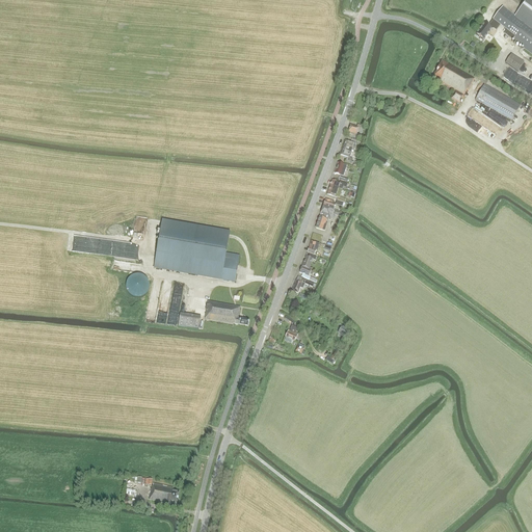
[(477,35),(476,36),(478,37),(479,36),(481,37),(481,38),(483,40),(483,41),(491,29),(493,28),(494,28),(498,23),(501,25),(507,30),(504,34),(505,35),(508,37),(512,41),(513,40),(531,54),(531,2),(529,0),(527,0),(514,17),(503,6),(493,20),(487,26),(484,24),(476,34),(477,35)]
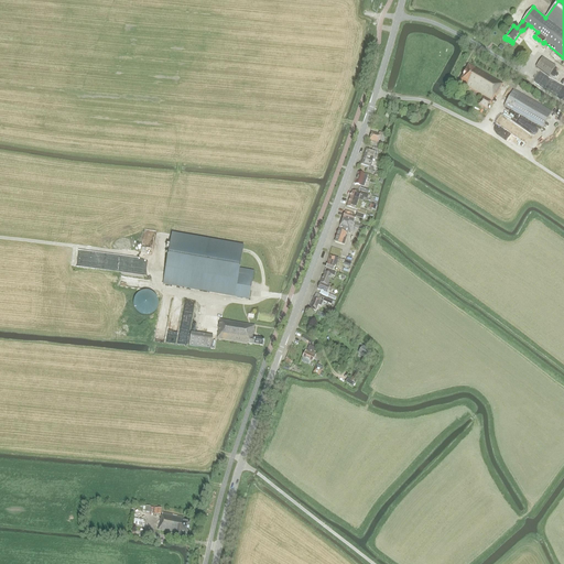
[(528,55),(522,51),(518,57),(523,62),(528,55)]
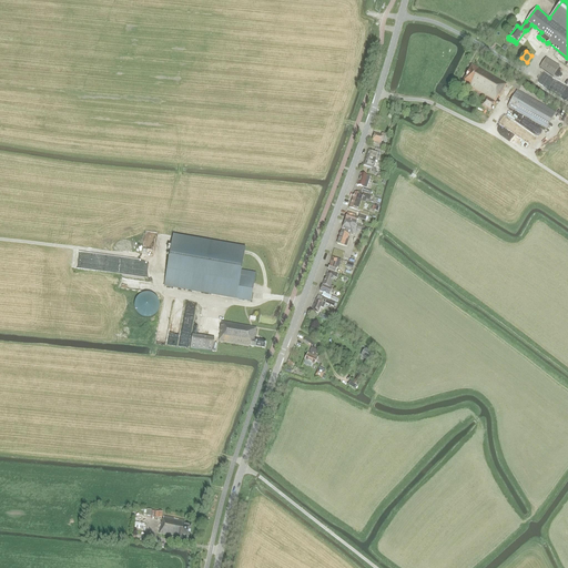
[(546,58),(539,68),(554,77),(559,67),(546,58)]
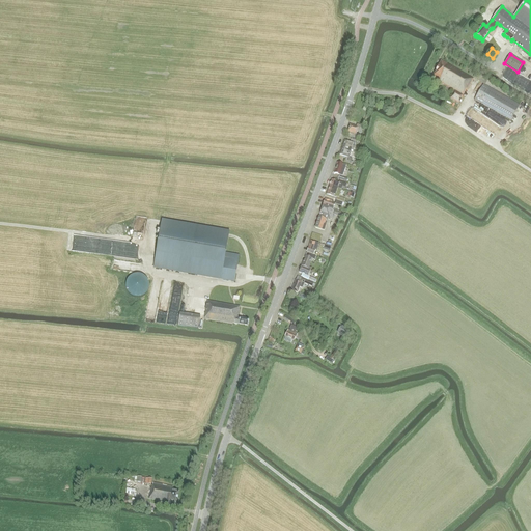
[(466,91),(473,79),(448,64),(448,65),(441,61),(432,77),(436,79),(434,82),(437,85),(439,82),(454,91),(450,99),(458,103),(466,91)]
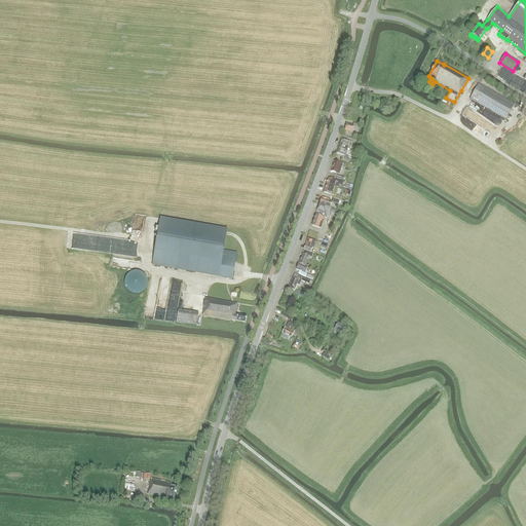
[(476,73),(467,69),(465,74),(481,83),(483,79),(475,74),(476,73)]
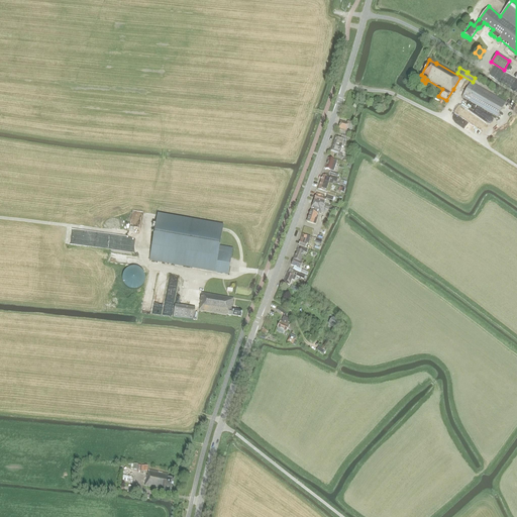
[(471,83),(461,97),(497,117),(505,103),(471,83)]
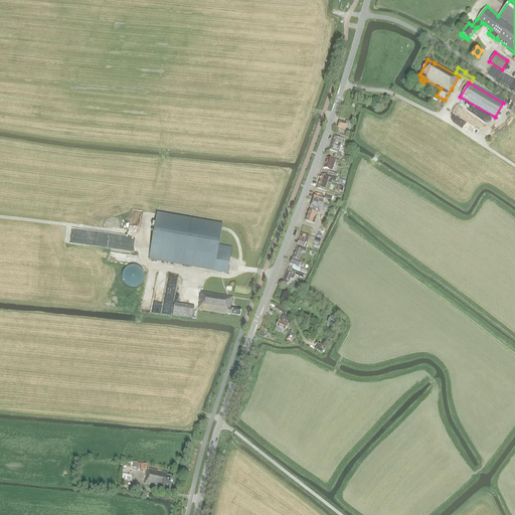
[(472,126),(476,120),(466,114),(465,116),(460,113),(458,117),(472,126)]
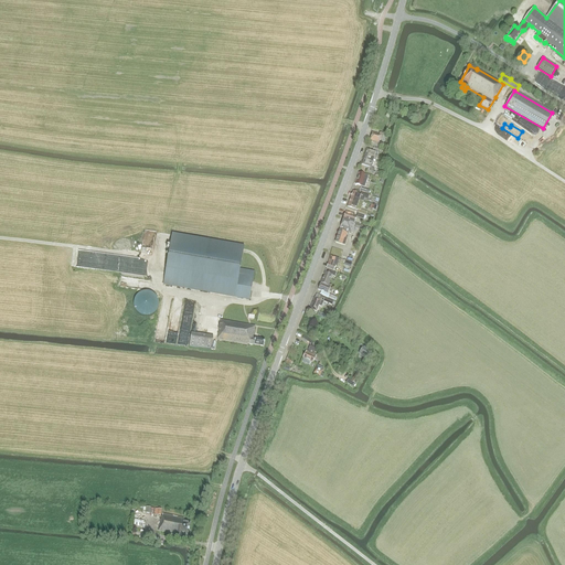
[(380,148),(382,142),(379,141),(380,138),(382,139),(384,134),(380,132),(379,136),(372,134),(370,140),(372,140),(371,145),(377,147),(380,148)]
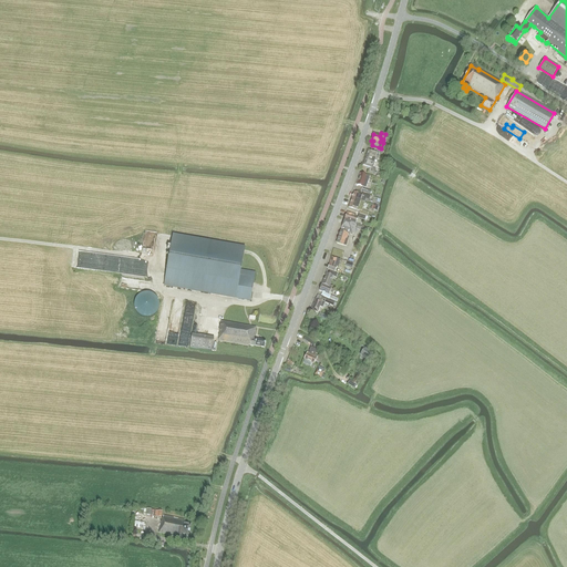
[(375,158),(378,158),(379,160),(380,157),(377,156),(378,153),(368,150),(367,155),(375,158)]
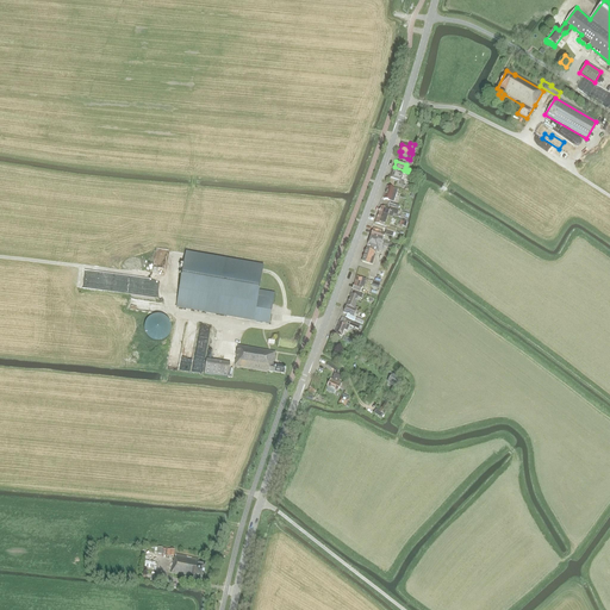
[(391,178),(399,180),(400,181),(404,170),(394,167),(391,178)]
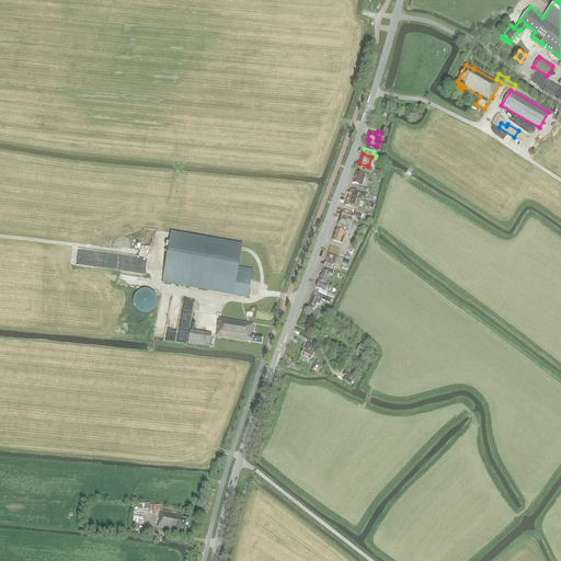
[(366,175),(363,174),(356,172),(353,183),(358,185),(362,186),(366,175)]
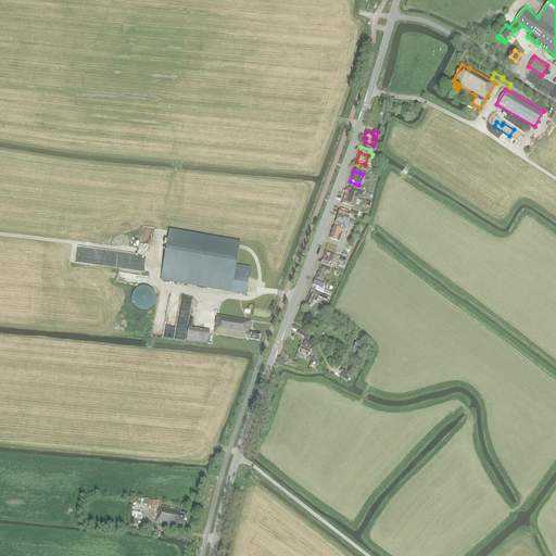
[(363,192),(359,191),(355,190),(354,191),(353,190),(348,188),(345,194),(354,197),(354,194),(358,196),(362,197),(363,192)]
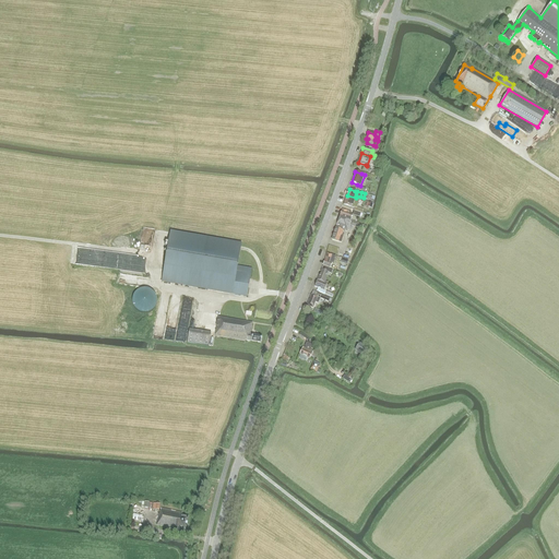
[(363,214),(364,211),(357,209),(359,200),(356,198),(347,195),(344,205),(354,209),(354,211),(359,213),(363,214)]
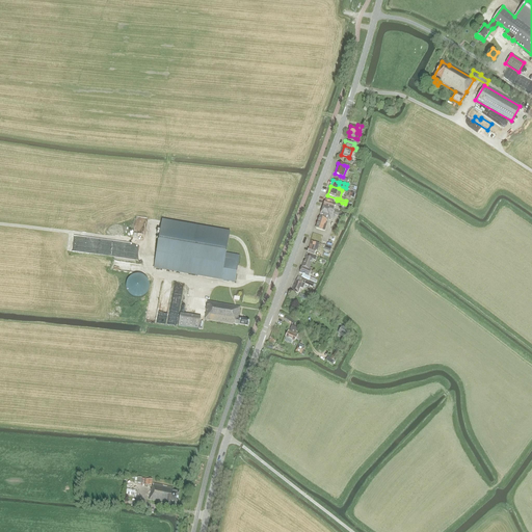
[(331,201),(326,200),(325,201),(323,207),(334,210),(336,205),(330,203),(331,201)]
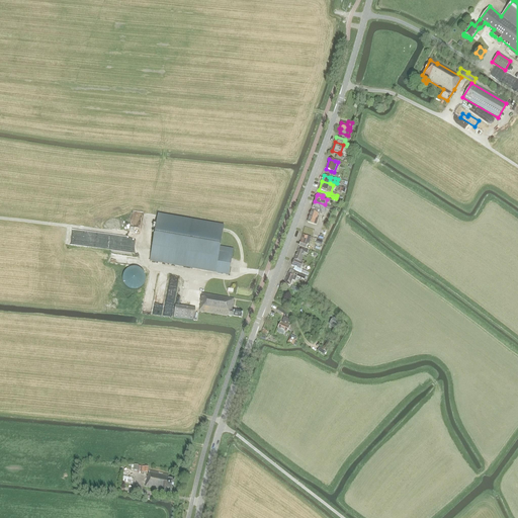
[(315,201),(313,206),(312,210),(319,212),(323,213),(326,205),(315,201)]
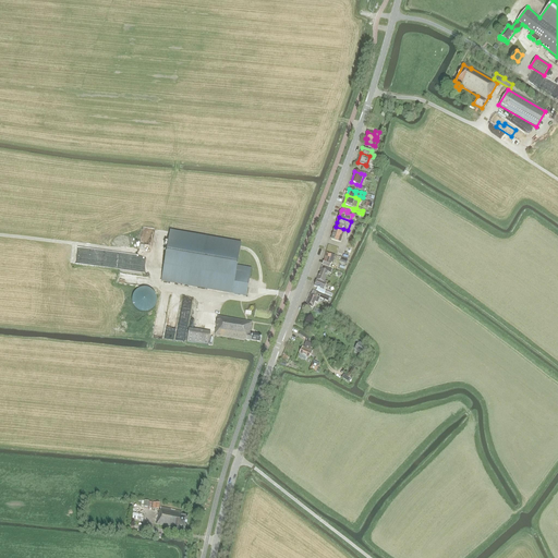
[(343,229),(336,227),(331,240),(338,242),(340,242),(343,234),(342,233),(343,229)]
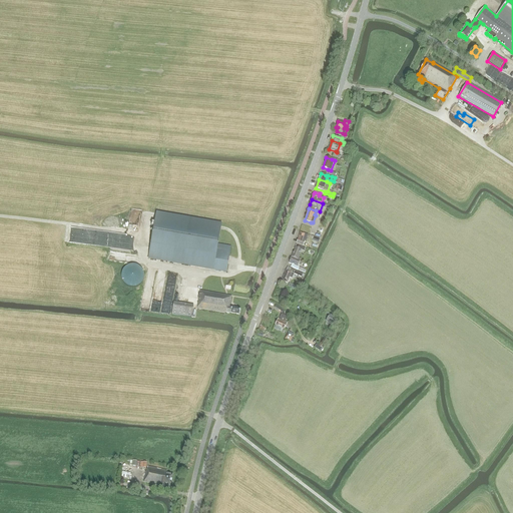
[(226,272),(230,246),(217,244),(220,224),(156,213),(148,258),(226,272)]
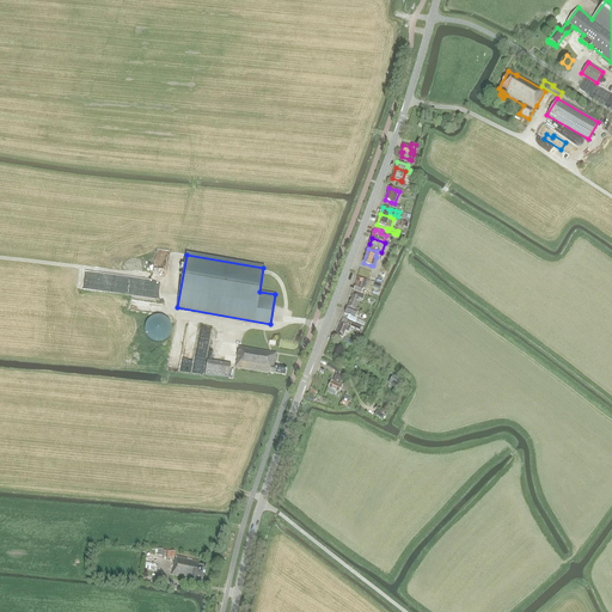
[(359,277),(355,286),(354,291),(367,295),(368,292),(363,289),(363,288),(367,280),(359,277)]
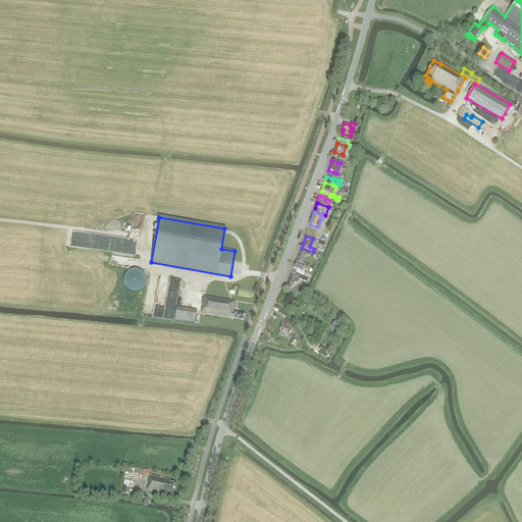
[(304,262),(307,255),(309,256),(310,253),(301,249),(297,261),(302,264),(305,266),(306,263),(304,262)]
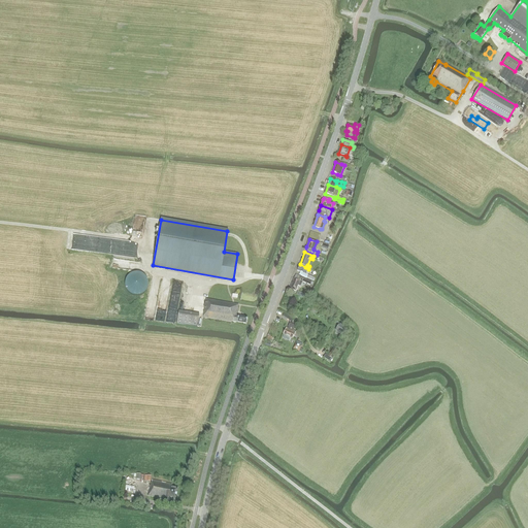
[(299,265),(297,270),(306,274),(307,272),(309,273),(311,270),(308,269),(305,267),(299,265)]
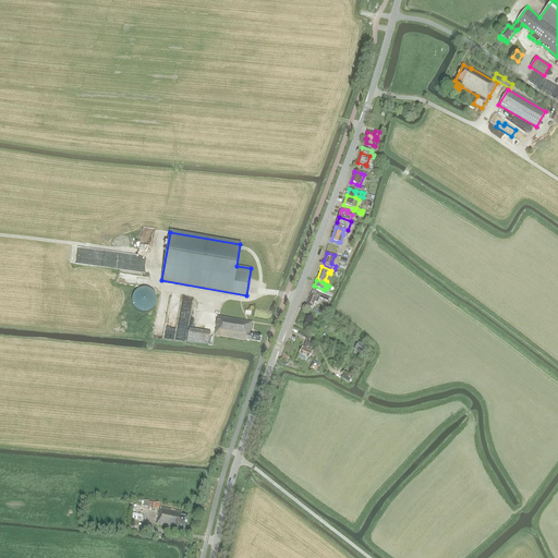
[(137,312),(142,314),(147,313),(152,312),(155,307),(156,303),(156,299),(155,294),(150,291),(146,289),(142,289),(137,291),(134,294),(132,299),(132,304),(134,308),(137,312)]
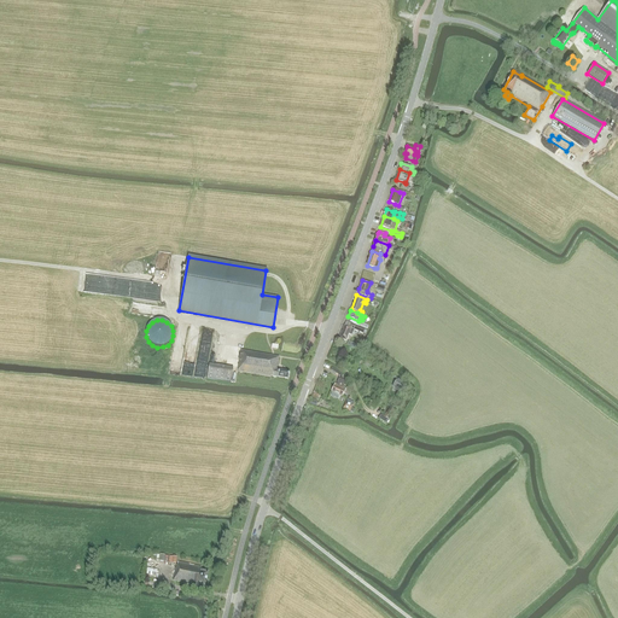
[(351,328),(344,326),(339,338),(347,340),(349,334),(351,336),(354,330),(363,333),(365,330),(353,325),(351,328)]
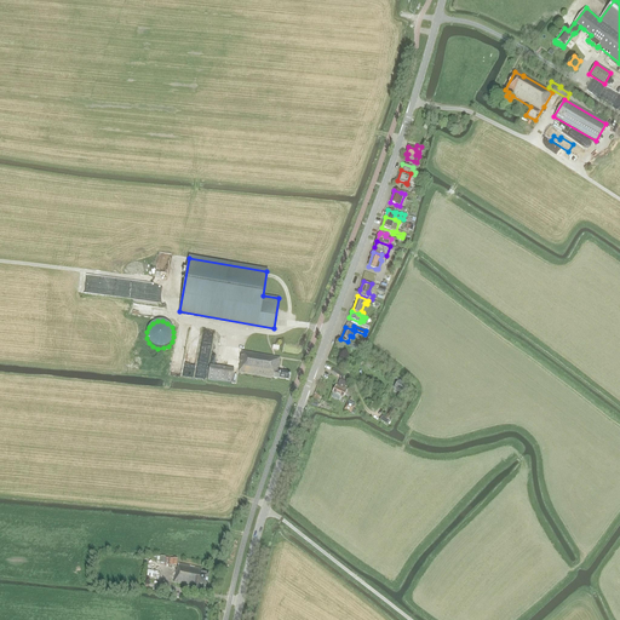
[(194,378),(205,379),(214,332),(204,329),(194,378)]
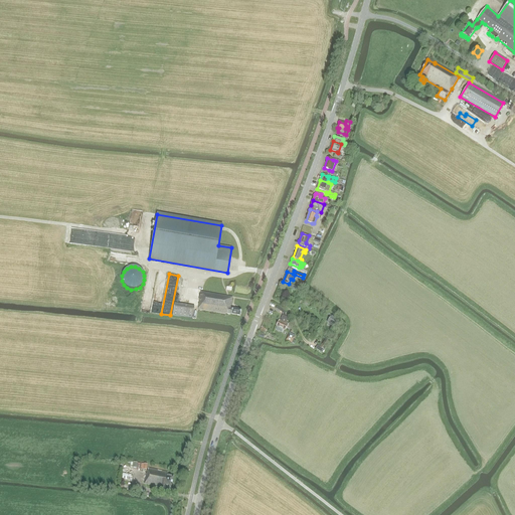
[(231,308),(232,298),(201,293),(198,310),(225,315),(226,313),(240,316),(241,310),(231,308)]
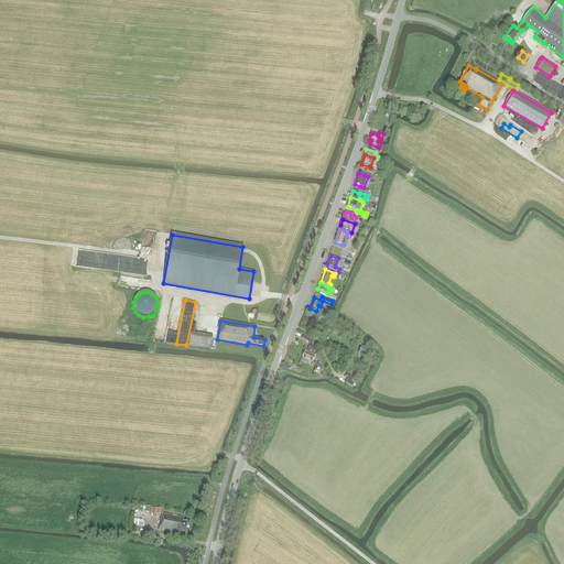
[(164,342),(165,332),(158,331),(155,339),(164,342)]
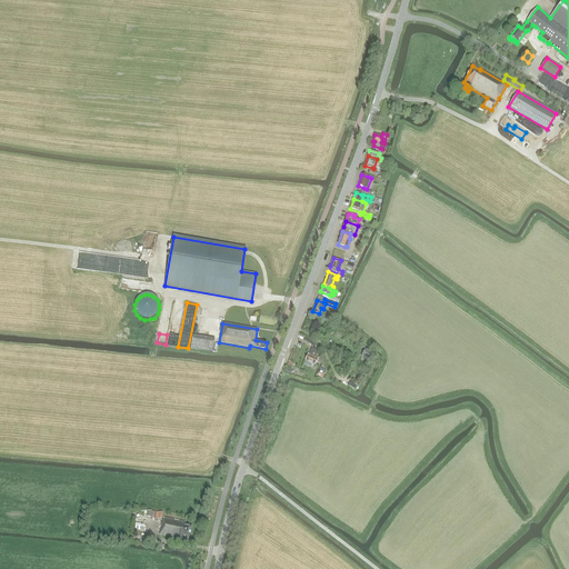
[(215,340),(192,336),(190,349),(212,352),(215,340)]
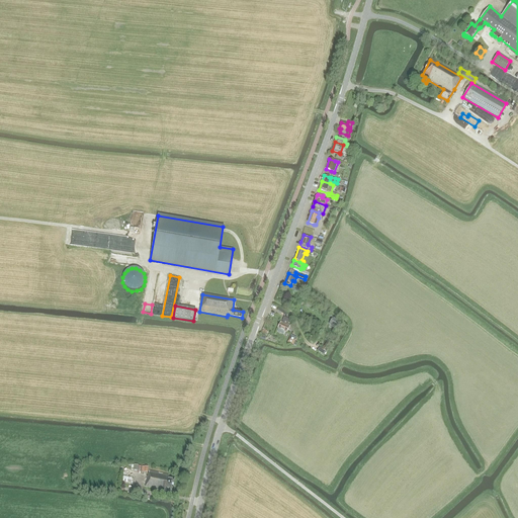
[(279,308),(277,310),(284,315),(283,315),(286,316),(287,314),(279,308)]
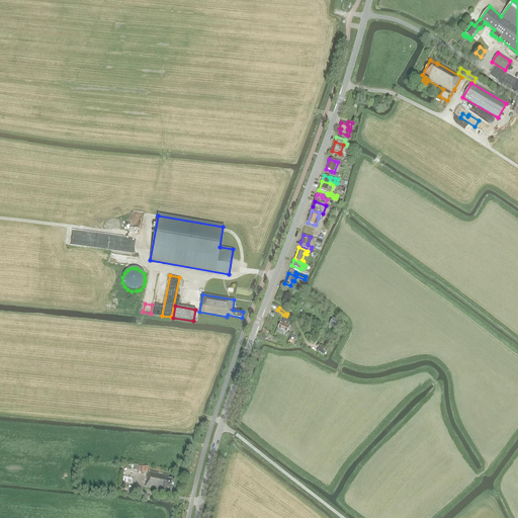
[(339,331),(343,325),(333,319),(329,324),(339,331)]
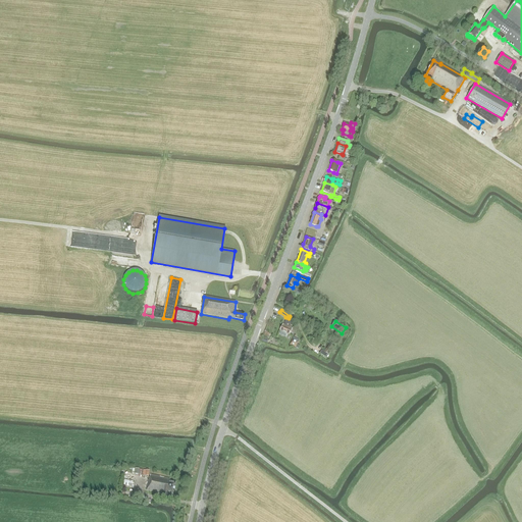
[(290,335),(293,328),(282,324),(281,326),(279,330),(290,335)]
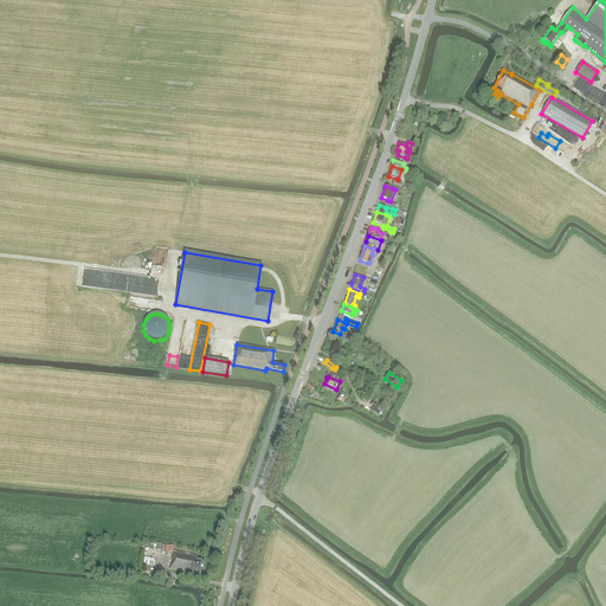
[(339,395),(336,394),(335,399),(337,400),(336,400),(343,404),(347,405),(349,399),(347,395),(346,395),(346,394),(341,392),(340,395),(339,395)]
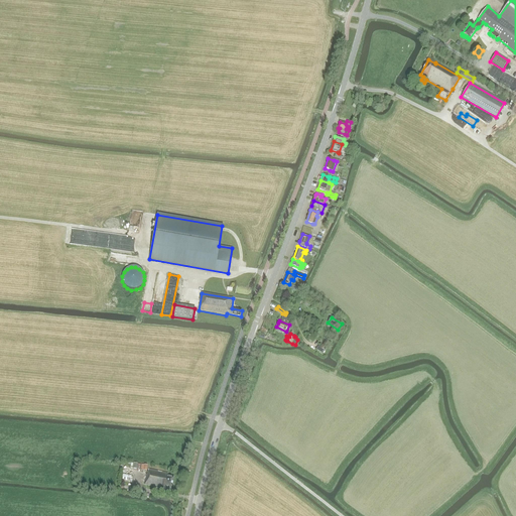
[(323,355),(331,344),(326,341),(320,348),(318,346),(315,350),(323,355)]
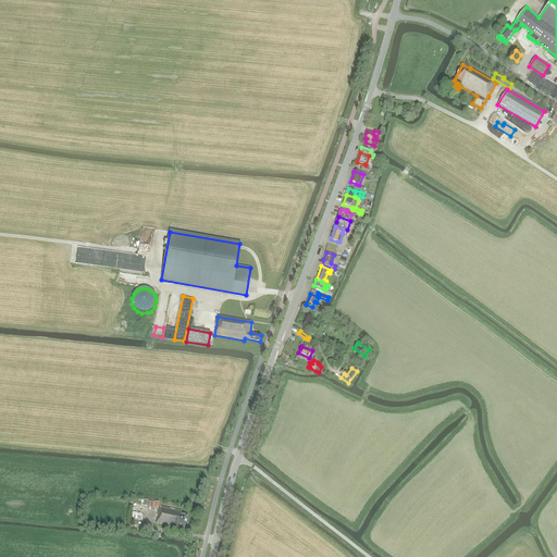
[(185,528),(188,516),(181,515),(182,511),(160,506),(159,512),(156,523),(174,528),(175,527),(178,528),(178,527),(185,528)]
